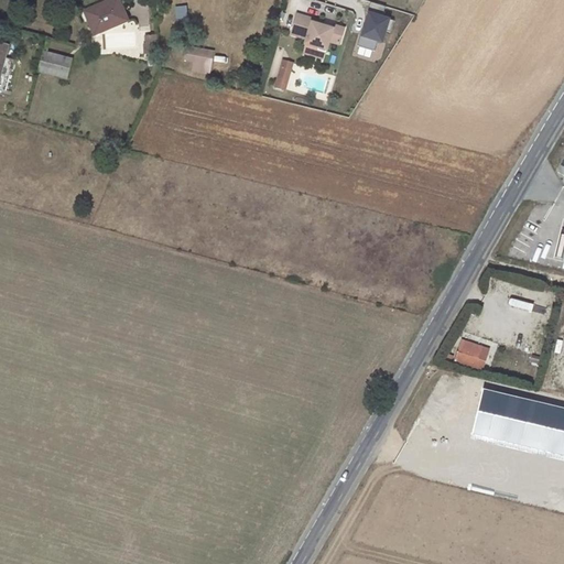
[(101,9),(87,14),(96,35),(128,21),(119,0),(114,0),(100,6),(101,9)]
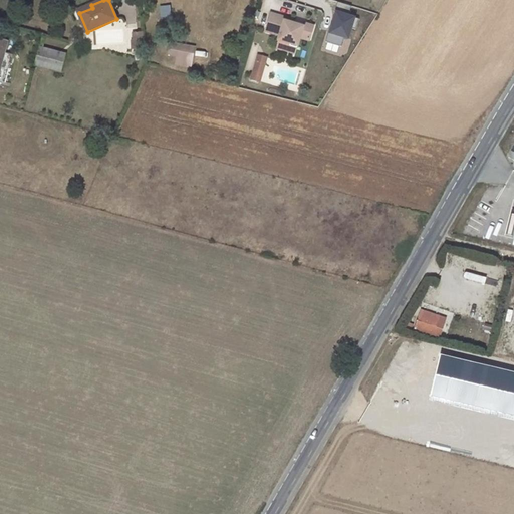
[(162,19),(173,19),(172,6),(161,6),(162,19)]
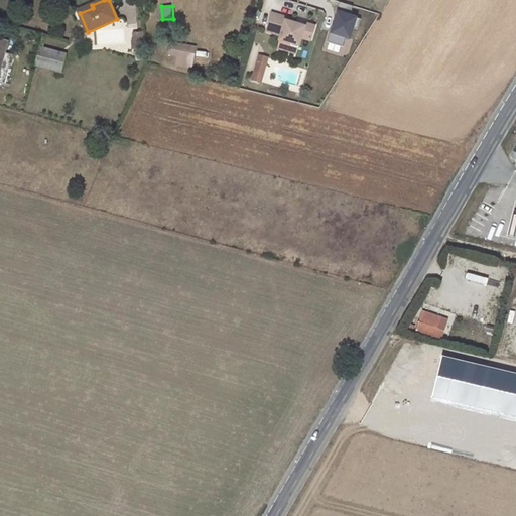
[(325,50),(342,54),(347,27),(358,29),(360,16),(332,11),(325,50)]
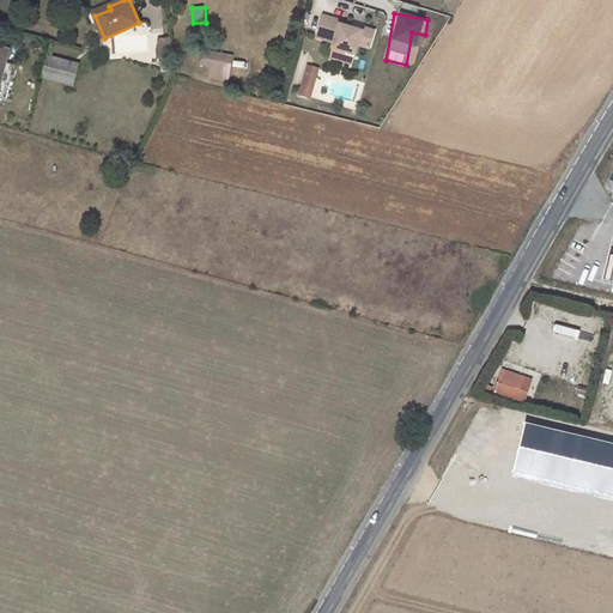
[(333,49),(346,54),(356,56),(358,48),(369,50),(374,32),(363,30),(362,34),(350,30),(339,28),(340,23),(323,18),(317,40),(334,44),(333,49)]
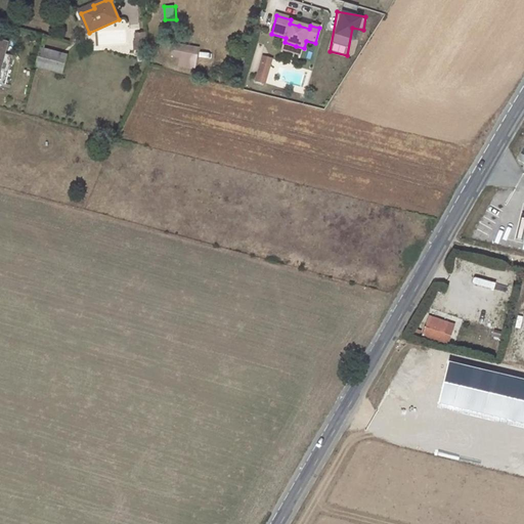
[(144,33),(135,34),(136,51),(145,50),(144,33)]
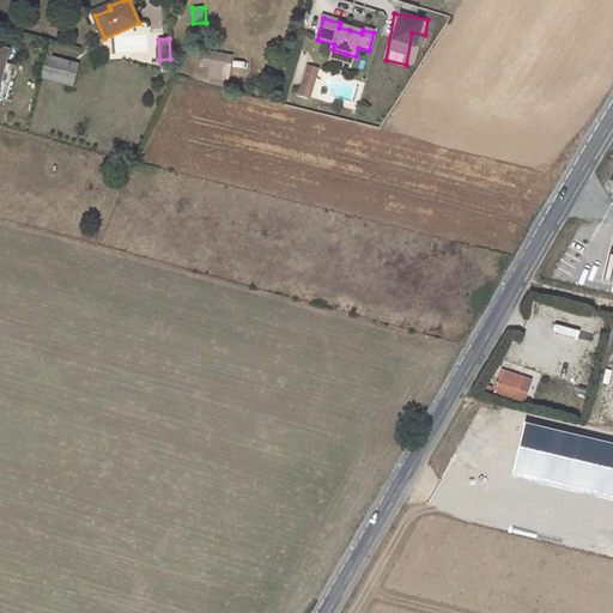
[(0,102),(6,104),(17,67),(6,64),(10,50),(0,48),(0,102)]
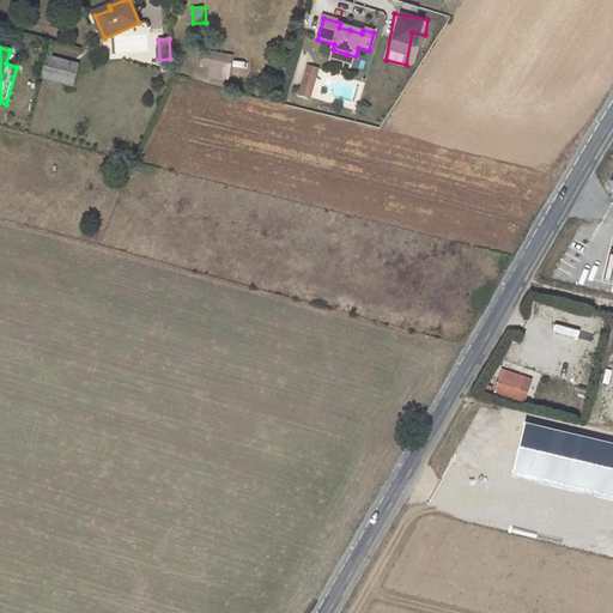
[(205,53),(202,65),(230,70),(232,59),(205,53)]
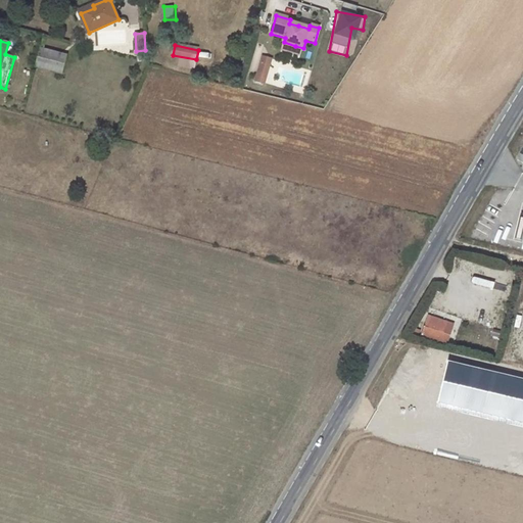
[(42,48),(37,67),(62,74),(67,55),(42,48)]
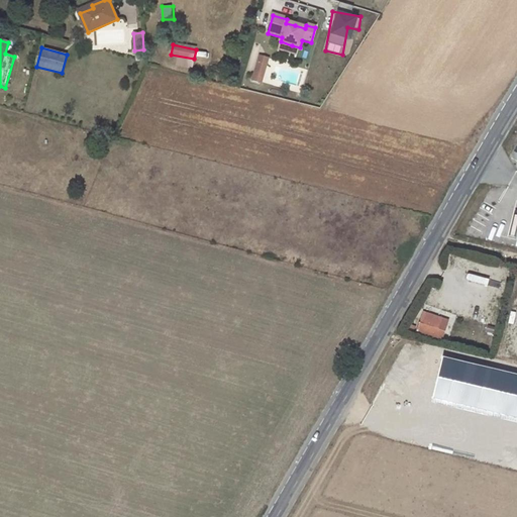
[(249,79),(261,83),(269,58),(257,54),(249,79)]
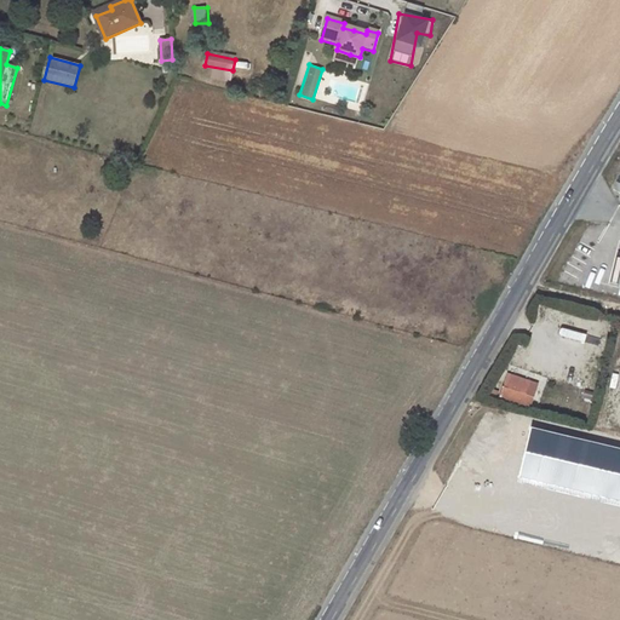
[(539,384),(507,372),(497,399),(529,411),(539,384)]
